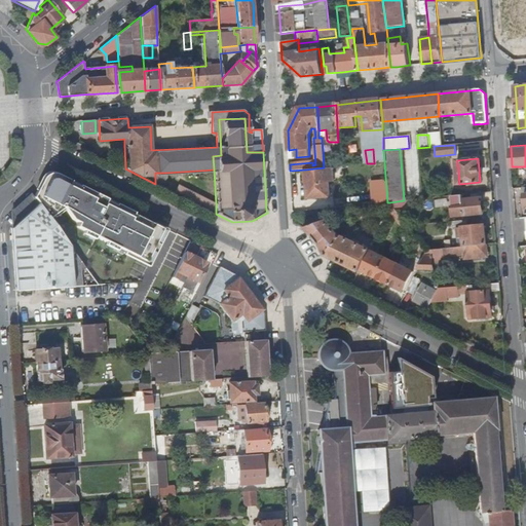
[(334,181),(333,166),(324,167),(305,170),(306,184),(308,184),(309,199),(331,197),(330,189),(328,190),(327,182),(334,181)]
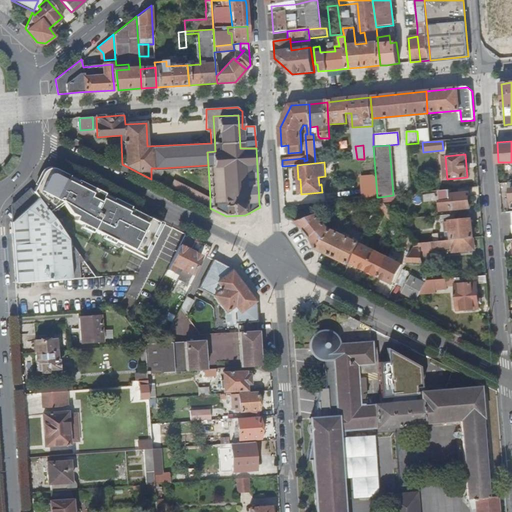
[(161,175),(161,168),(151,168),(151,179),(157,182),(161,175)]
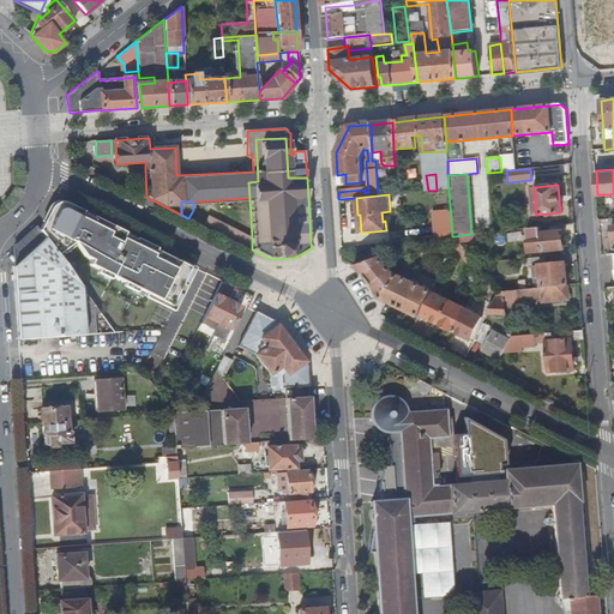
[(215,232),(218,222),(202,214),(197,222),(215,232)]
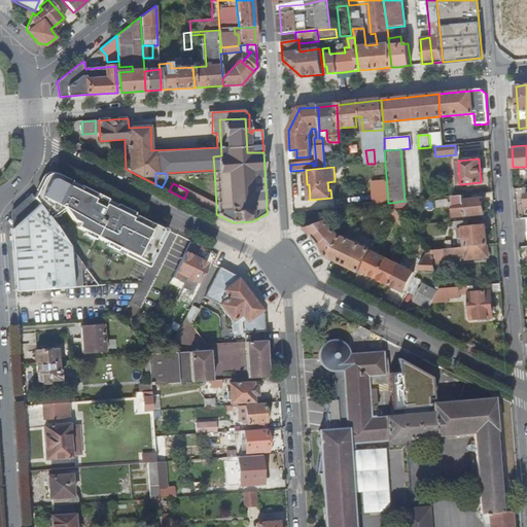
[(184,199),(216,214),(216,205),(203,198),(198,196),(187,190),(184,199)]
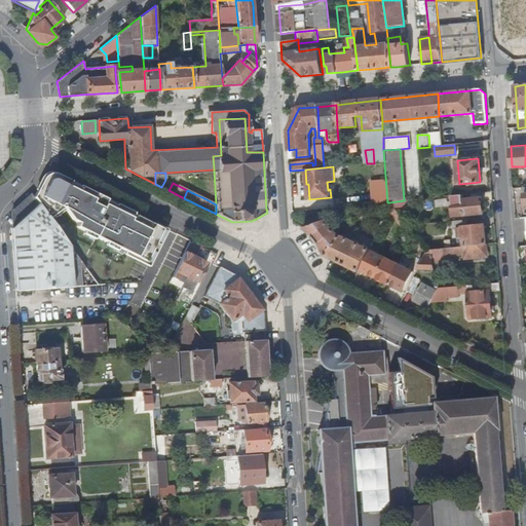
[(463,200),(483,198),(493,198),(493,192),(462,195),(463,200)]
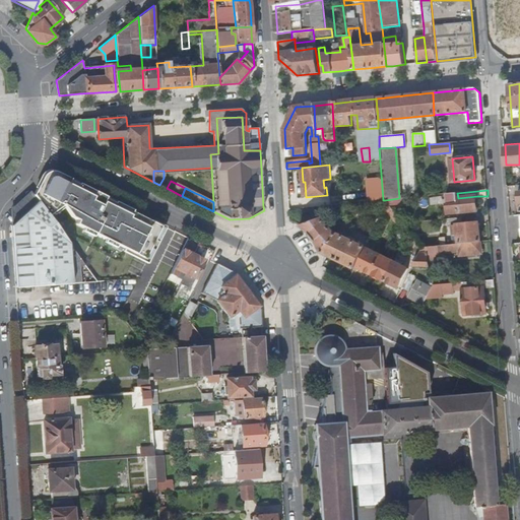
[(11,226),(38,203),(33,196),(28,202),(22,207),(10,215),(10,218),(11,226)]
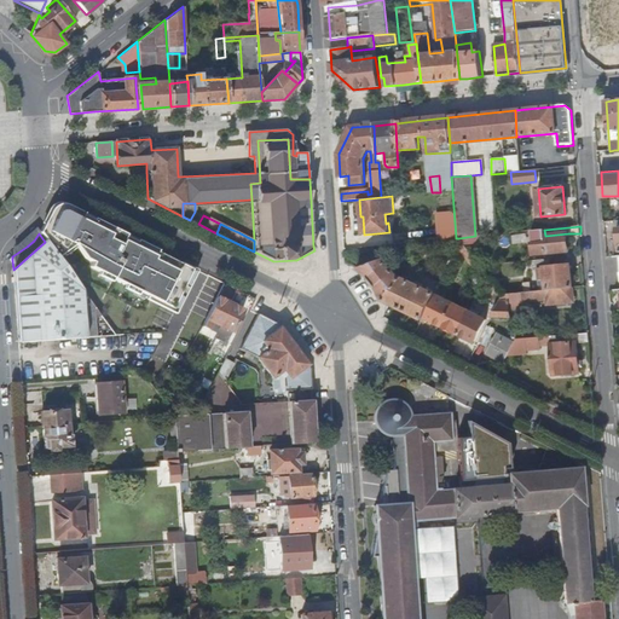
[(570,252),(568,233),(545,236),(539,237),(539,244),(534,244),(534,254),(570,252)]
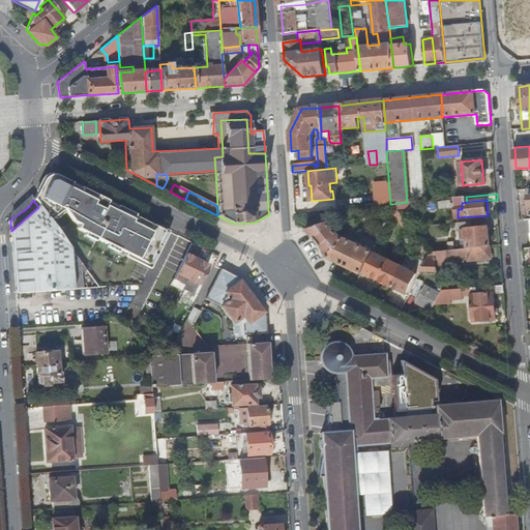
[(69,249),(38,207),(11,231),(16,294),(70,290),(69,249)]
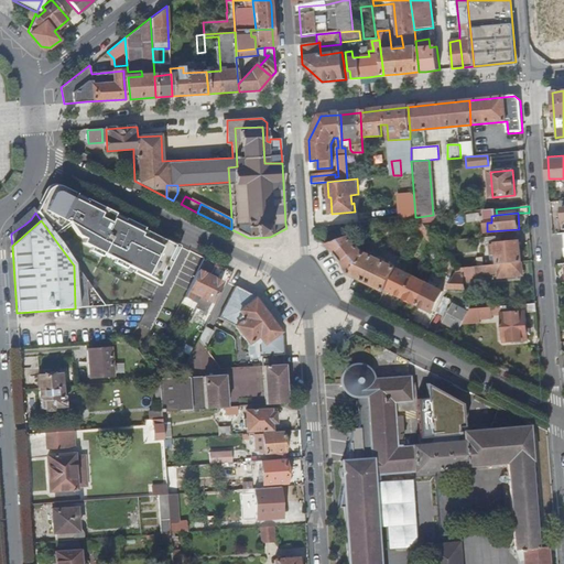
[(491,245),(492,256),(499,256),(500,264),(522,262),(521,241),(502,243),(502,236),(486,238),(487,245),(491,245)]
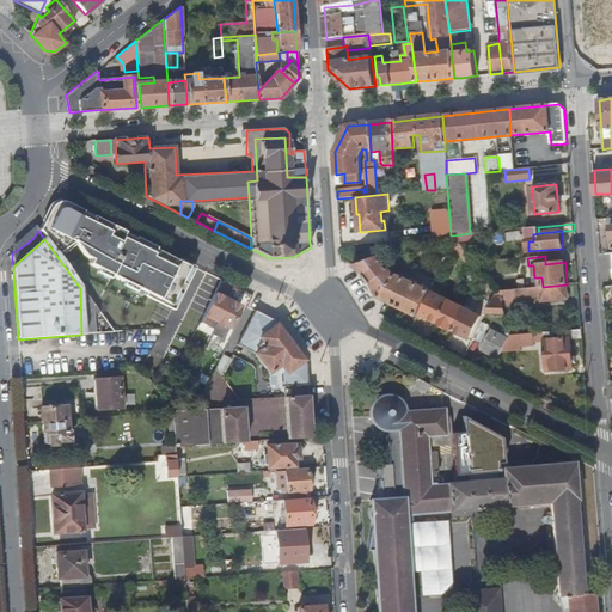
[(165,273),(134,257),(117,292),(128,299),(123,307),(142,317),(165,273)]
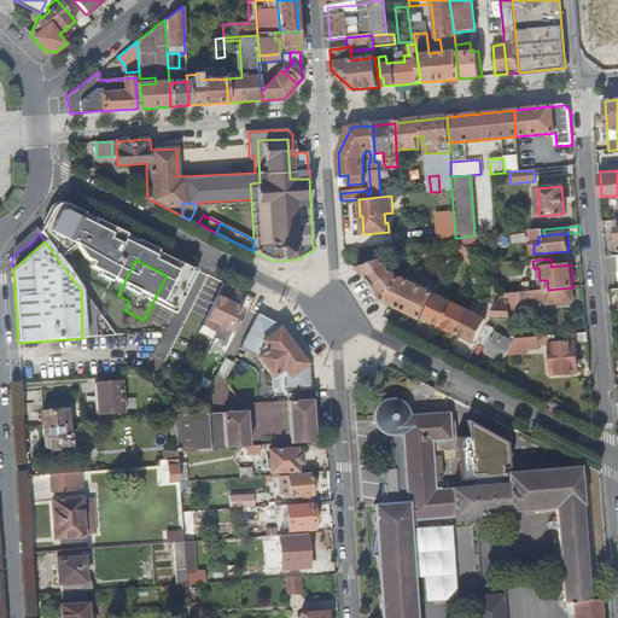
[(360,268),(356,269),(368,278),(384,302),(403,279),(401,279),(398,281),(385,260),(360,268)]
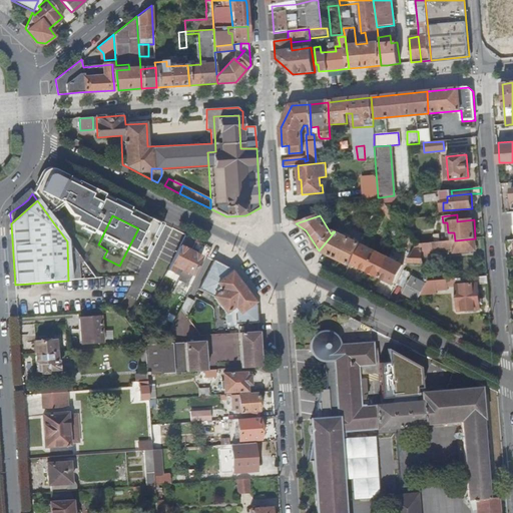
[(360,244),(335,231),(319,250),(323,252),(349,266),(360,244)]
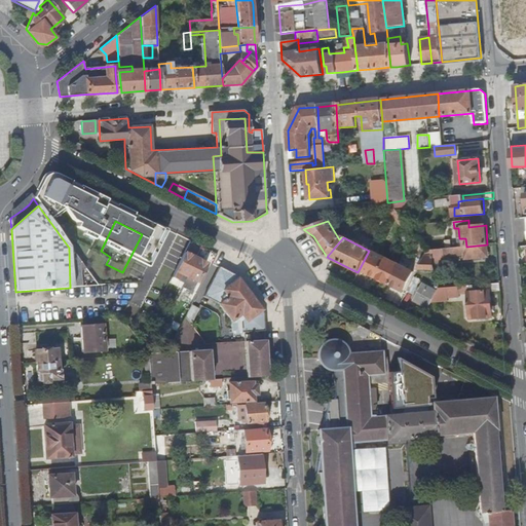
[(436,262),(439,262),(447,261),(447,257),(467,255),(467,258),(488,255),(487,245),(466,247),(460,248),(425,252),(416,270),(431,268),(436,262)]
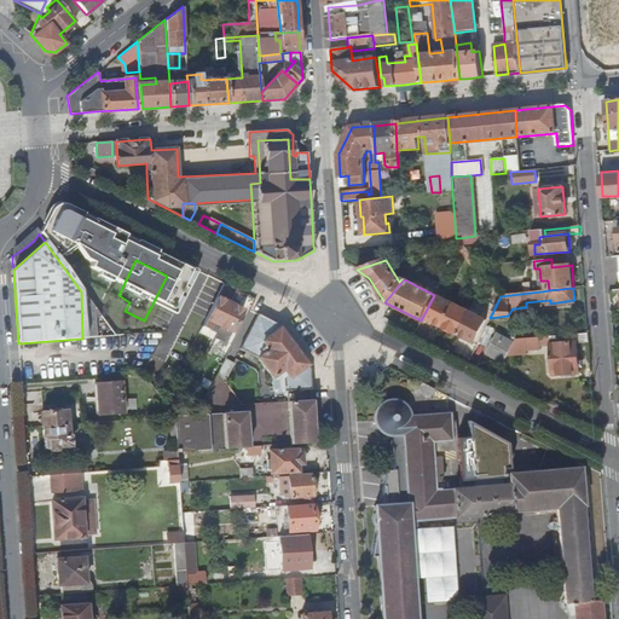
[(81,291),(82,339),(94,339),(94,320),(98,317),(81,291)]
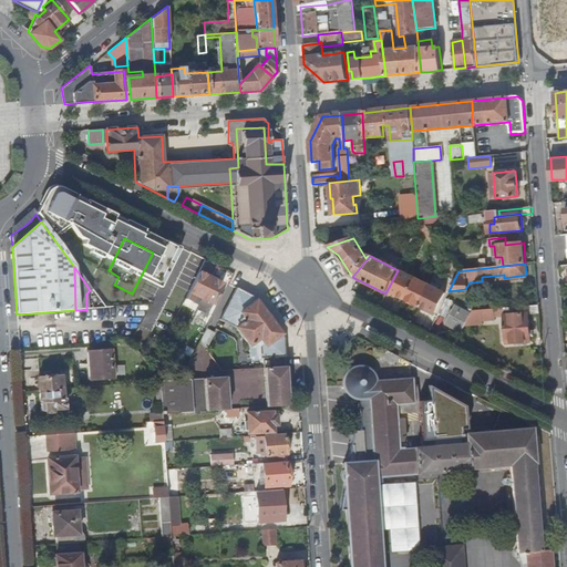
[(389,292),(404,300),(414,279),(400,271),(389,292)]
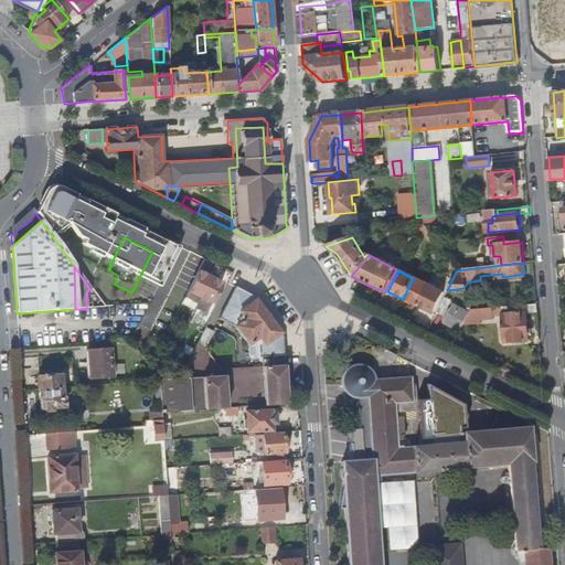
[(194,298),(200,301),(201,299),(210,278),(199,273),(184,299),(191,302),(194,298)]
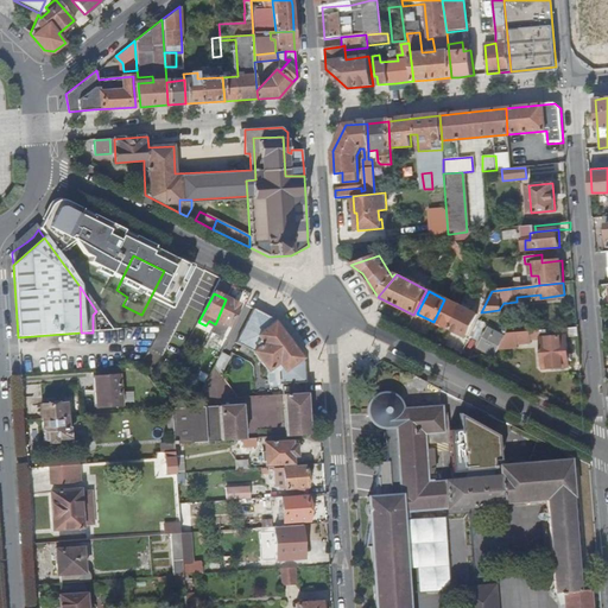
[(226,299),(216,322),(234,330),(245,309),(226,299)]
